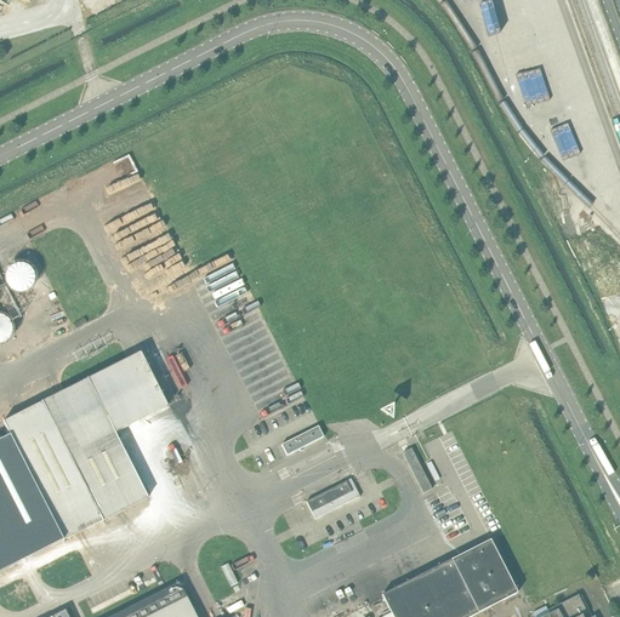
[(27,287),(47,280),(40,257),(20,264),(27,287)]
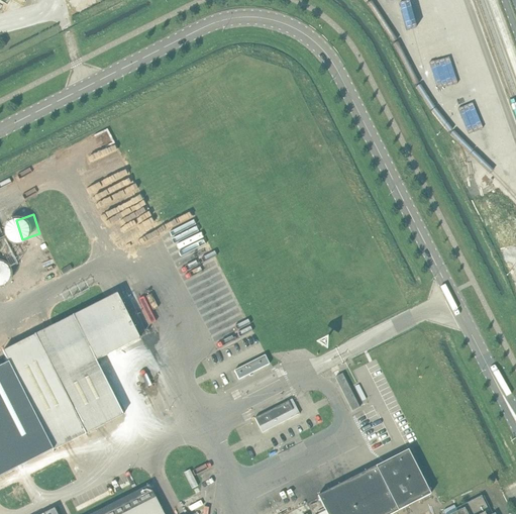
[(0,277),(12,277),(12,274),(17,273),(16,260),(3,261),(4,271),(0,271),(0,277)]
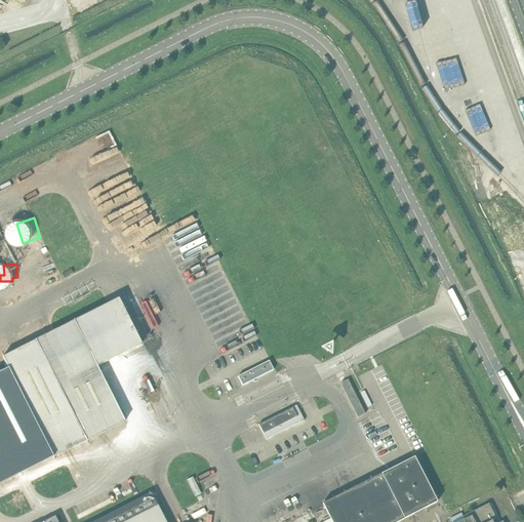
[(0,481),(125,418),(97,364),(143,342),(119,296),(4,354),(9,365),(0,370),(0,481)]
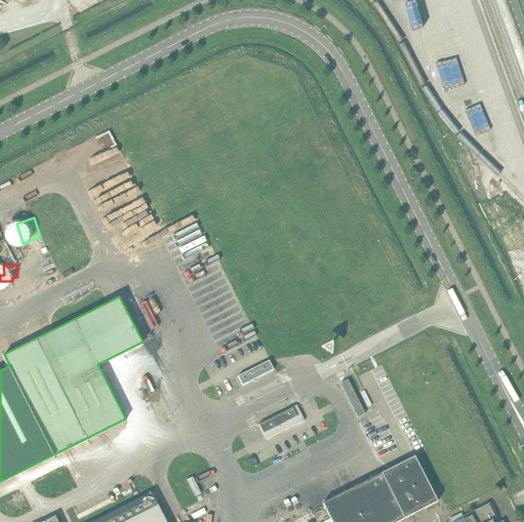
[(243,383),(274,367),(270,358),(239,374),(243,383)]
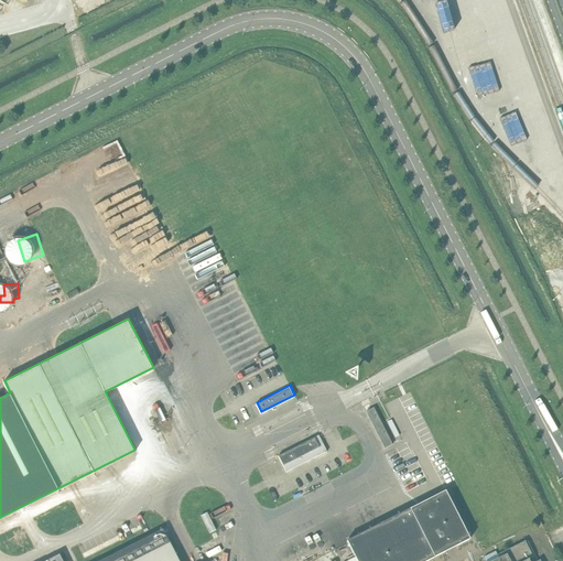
[(386,445),(393,442),(375,405),(367,409),(386,445)]
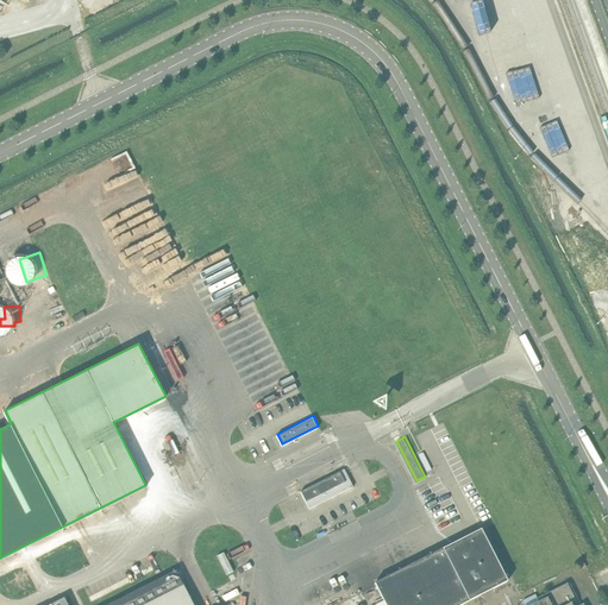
[(309,506),(353,484),(345,467),(340,470),(301,489),(309,506)]
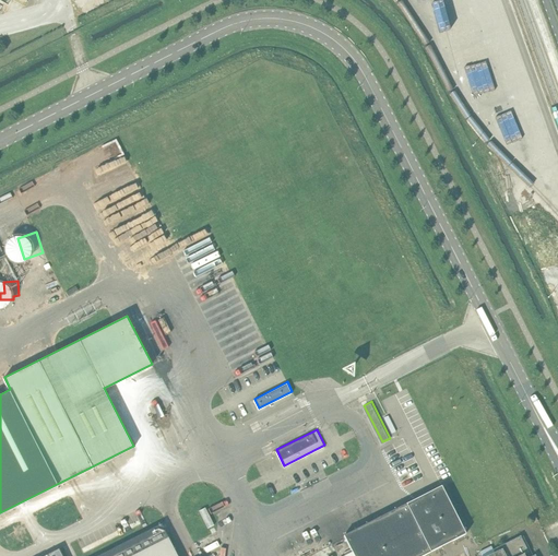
[(355,555),(418,555),(466,532),(442,484),(344,533),(353,549),(355,555)]
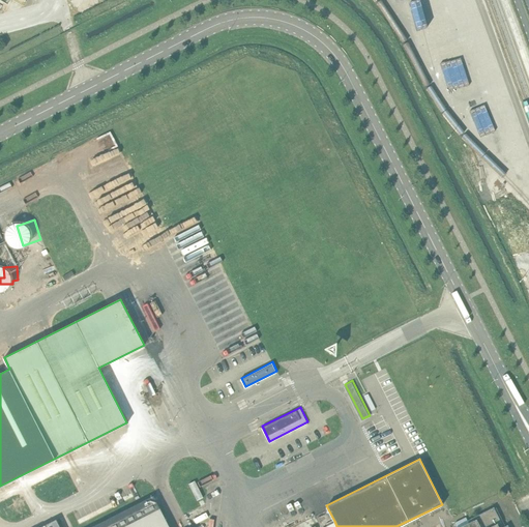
[(198,498),(203,495),(195,478),(189,481),(198,498)]
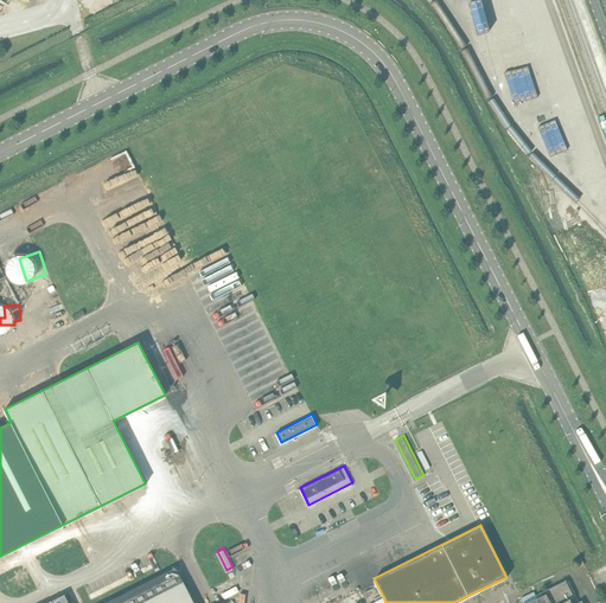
[(195,602),(176,566),(102,602),(195,602)]
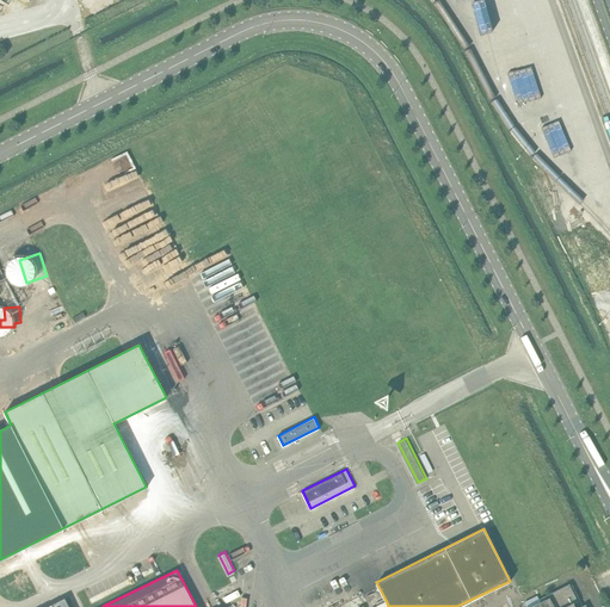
[(580,606),(578,601),(579,600),(570,582),(540,598),(542,601),(529,606),(587,606),(586,602),(580,606)]
